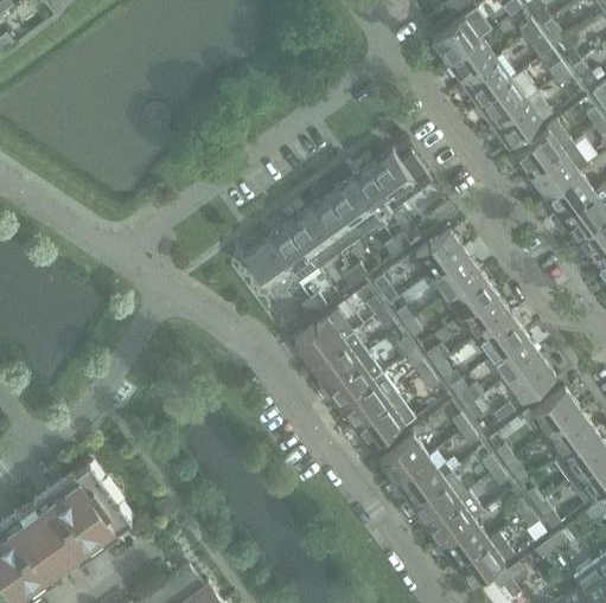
[(448,0),(442,5),(451,17),(460,10),(453,0),(448,0)]
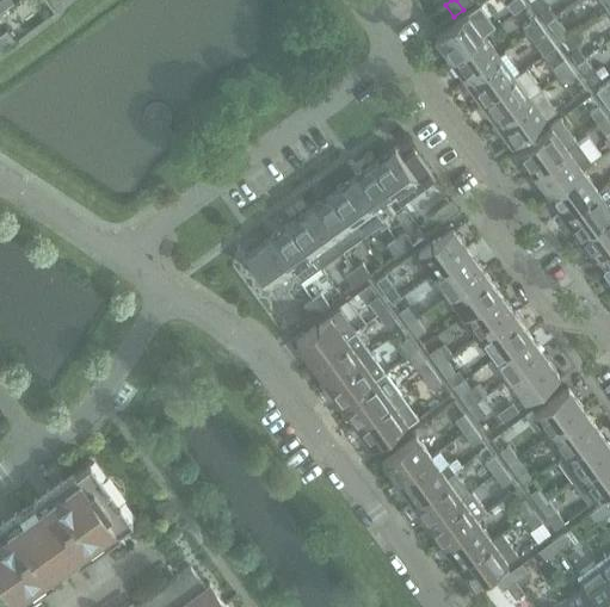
[(517,0),(516,0),(505,7),(512,17),(523,8),(517,0)]
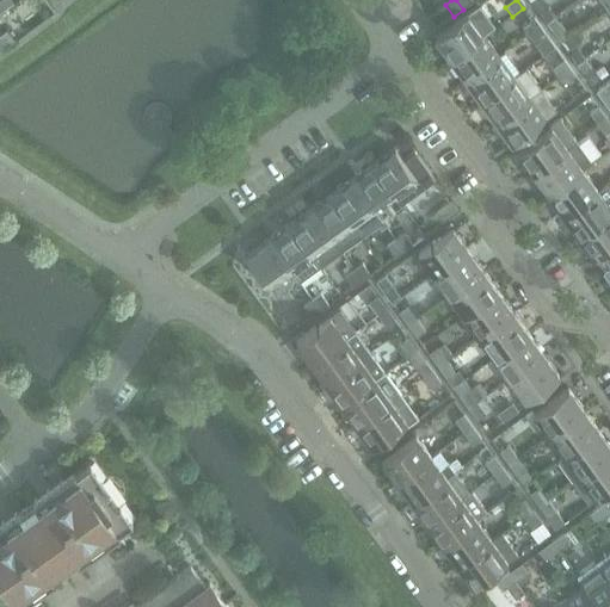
[(609,0),(597,0),(607,12),(609,8),(609,0)]
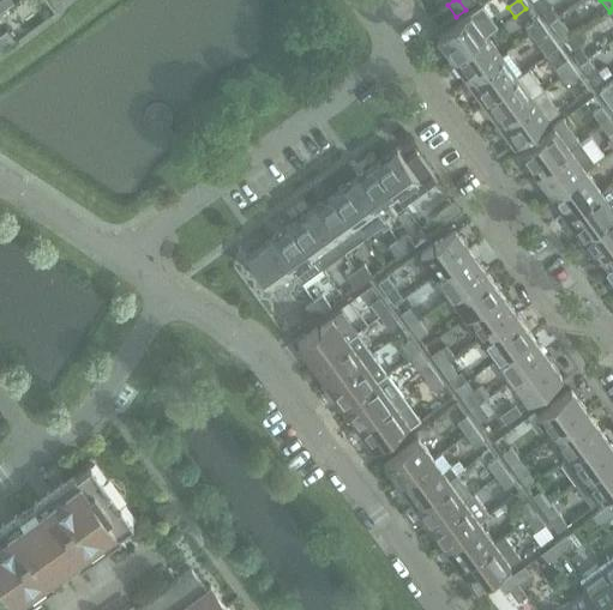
[(550,10),(541,16),(547,25),(556,19),(550,10)]
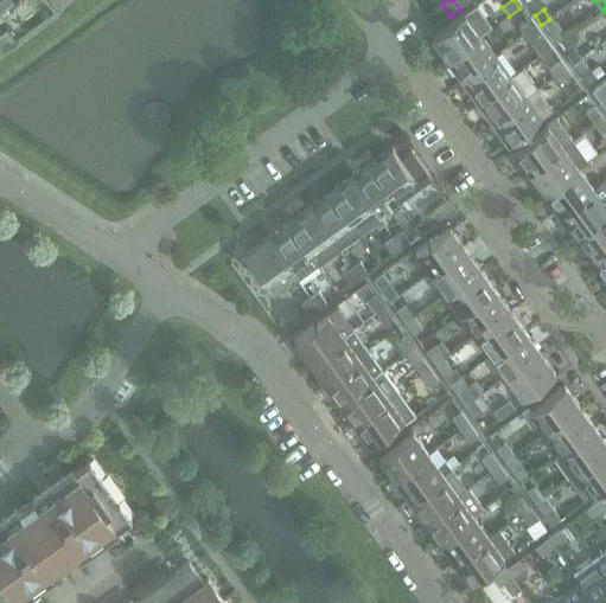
[(464,17),(431,40),(447,63),(479,39),(464,17)]
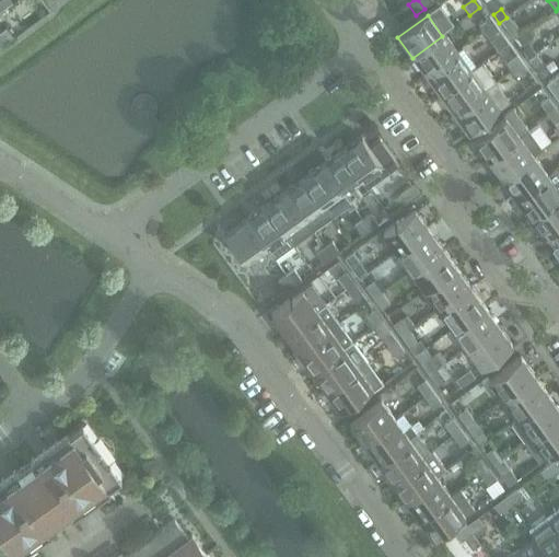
[(505,32),(513,26),(507,18),(499,23),(505,32)]
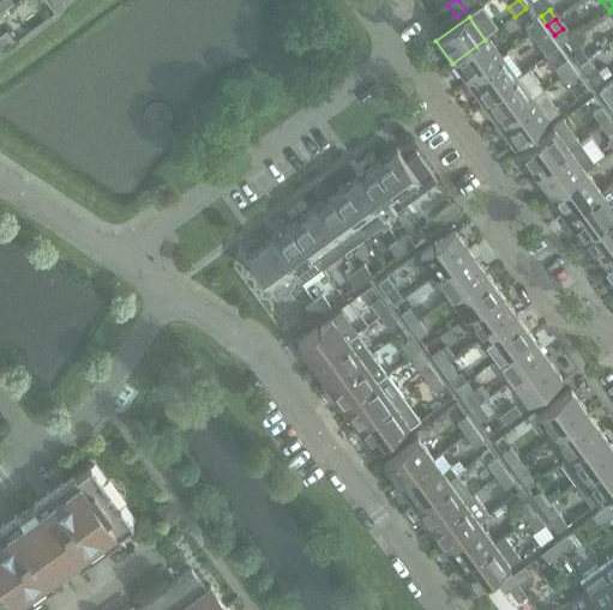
[(535,20),(523,29),(530,38),(541,30),(535,20)]
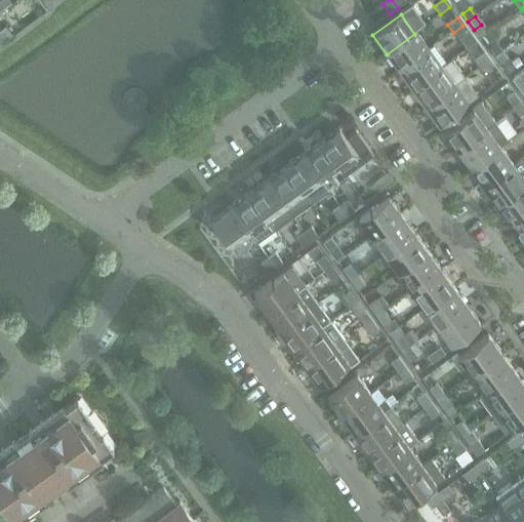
[(457,40),(468,33),(462,26),(453,33),(457,40)]
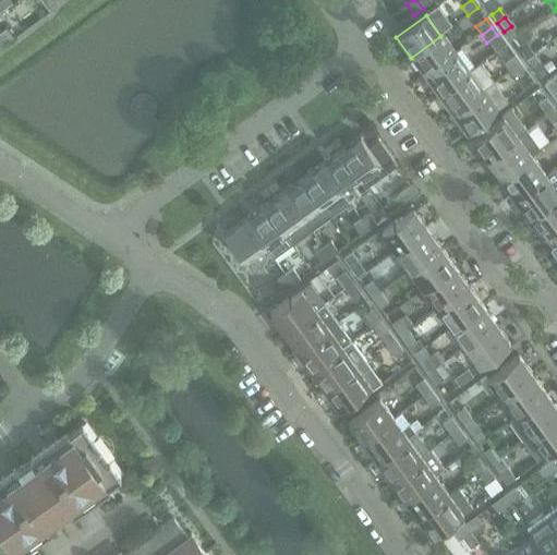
[(0,47),(12,39),(4,31),(0,33),(0,47)]
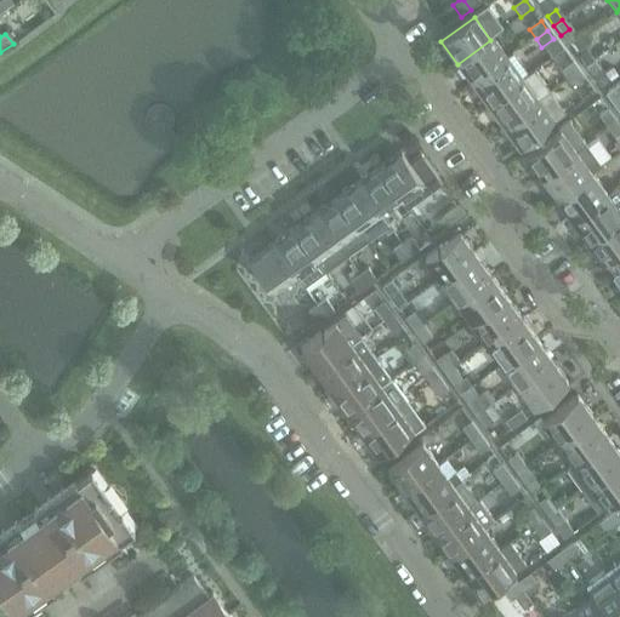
[(584,35),(572,45),(578,53),(590,45),(584,35)]
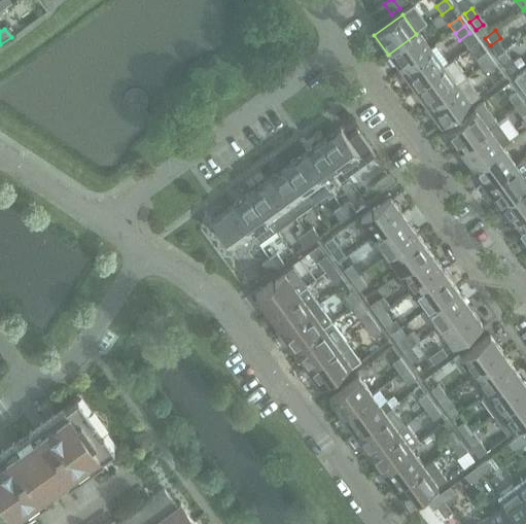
[(433,47),(428,50),(416,34),(388,55),(400,72),(433,48),(433,47)]
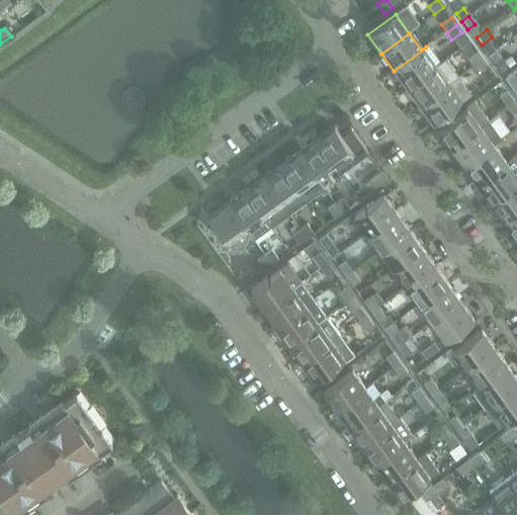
[(489,44),(482,49),(488,57),(495,52),(489,44)]
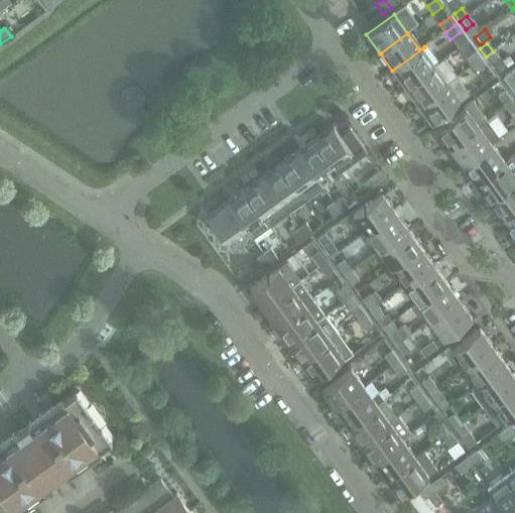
[(436,63),(424,47),(392,71),(404,88),(442,60),(441,60),(436,63)]
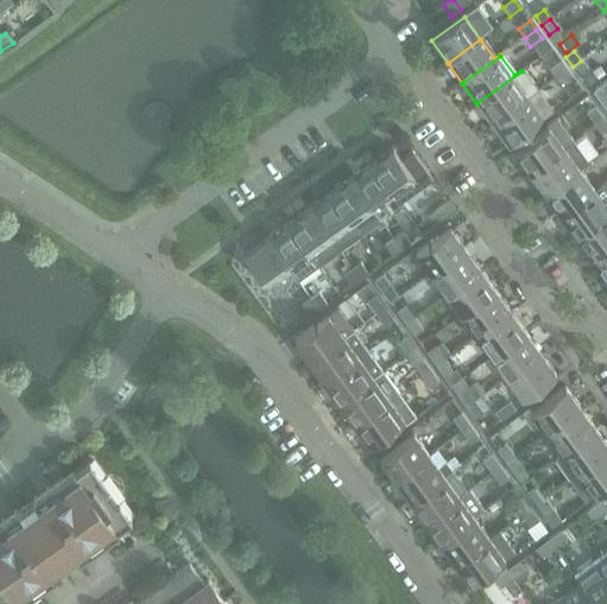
[(579,76),(587,70),(581,61),(573,67),(579,76)]
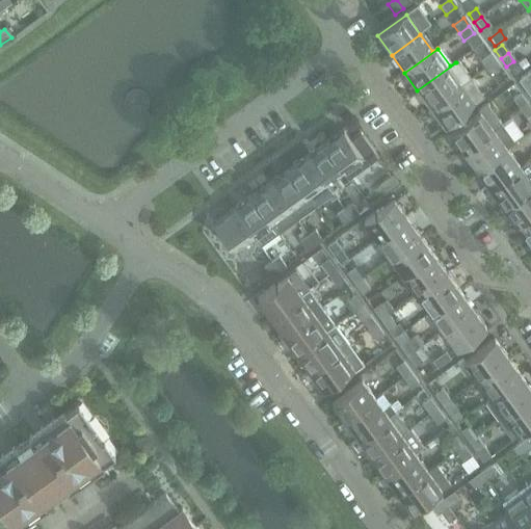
[(489,54),(479,61),(484,69),(495,61),(489,54)]
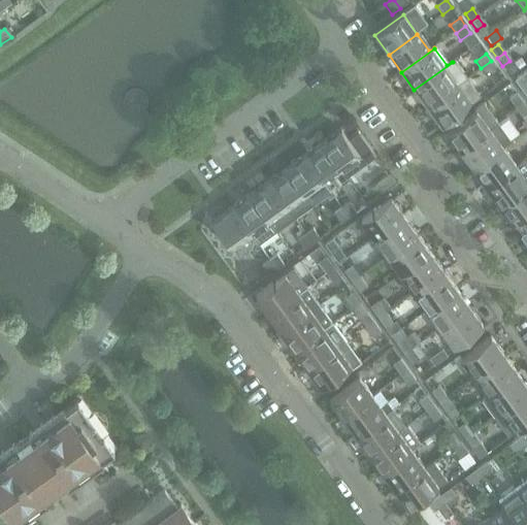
[(487,76),(496,69),(491,61),(481,68),(487,76)]
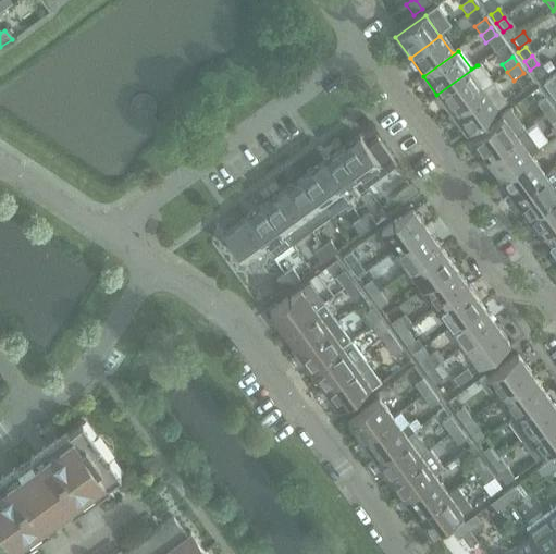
[(491,84),(478,65),(436,95),(451,113),(491,84)]
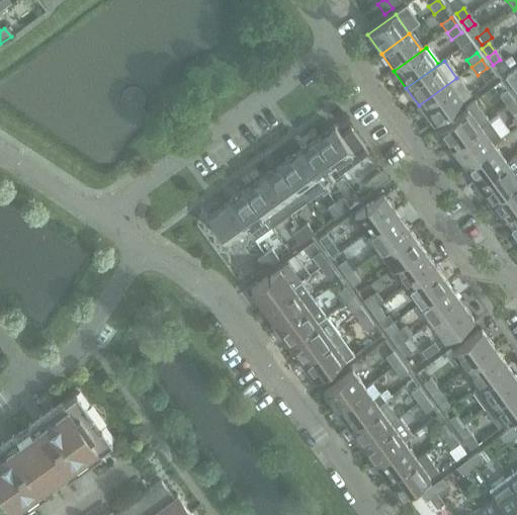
[(505,82),(513,93),(516,89),(516,82),(512,77),(505,82)]
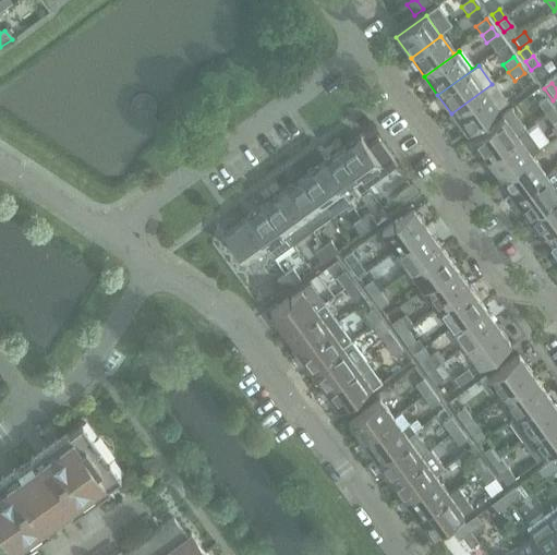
[(492,84),(451,113),(465,134),(507,105),(492,84)]
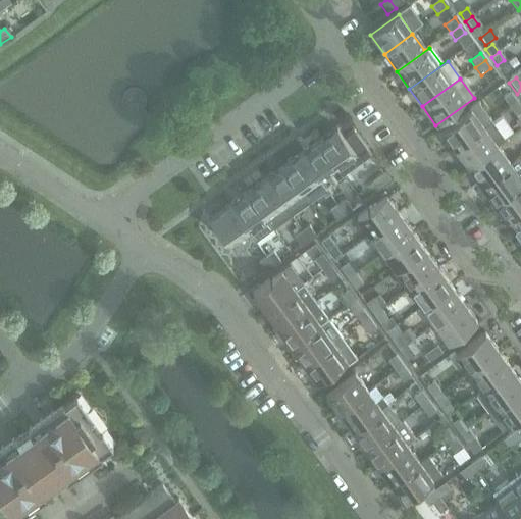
[(510,94),(503,100),(510,110),(518,105),(510,94)]
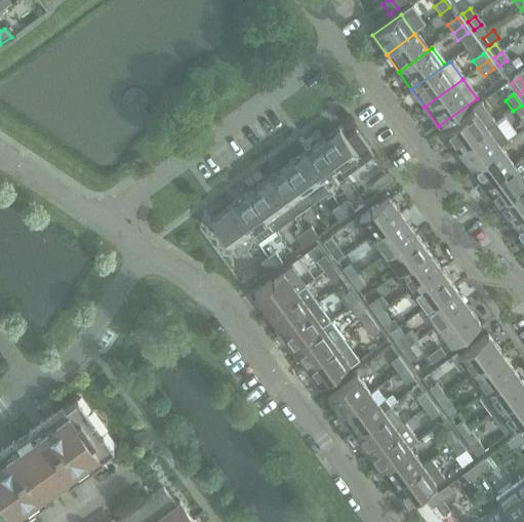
[(520,121),(523,118),(523,110),(521,106),(513,111),(520,121)]
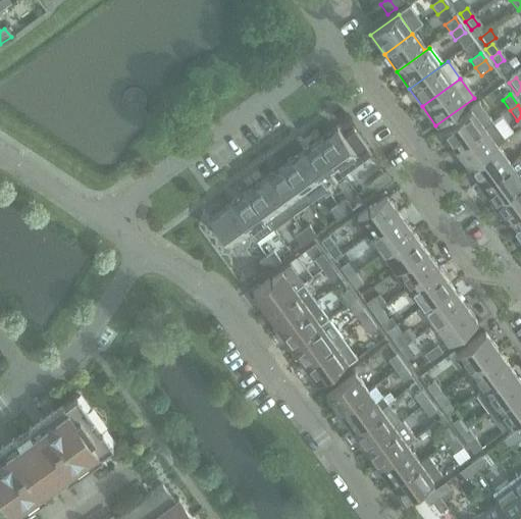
[(440,132),(454,151),(483,130),(482,128),(470,111),(440,132)]
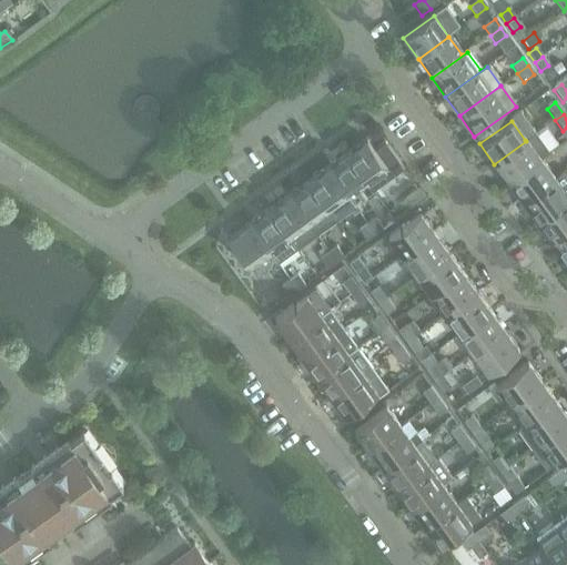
[(526,141),(494,164),(508,183),(540,161),(539,160),(548,153),(535,134),(525,140),(526,141)]
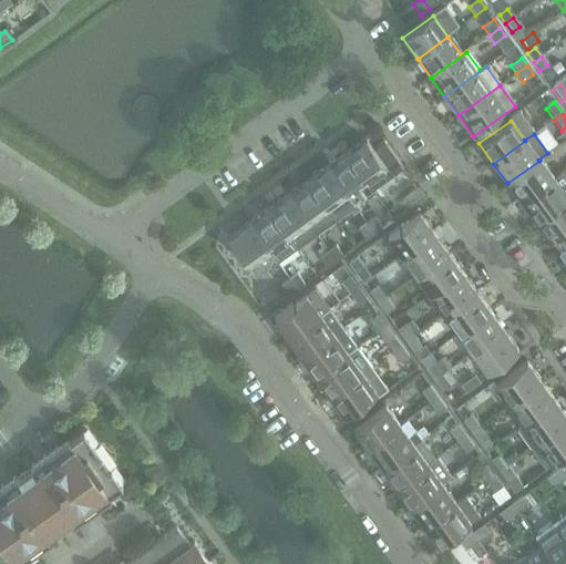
[(372,152),(364,141),(346,155),(373,194),(374,194),(372,192),(402,170),(383,143),(372,152)]
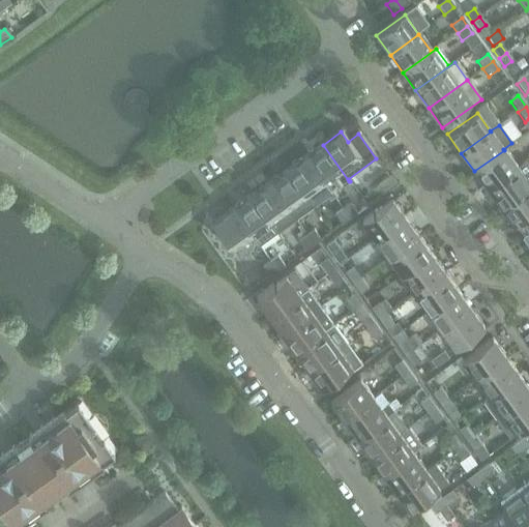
[(343,186),(349,181),(323,145),(304,158),(325,186),(336,178),(343,186)]
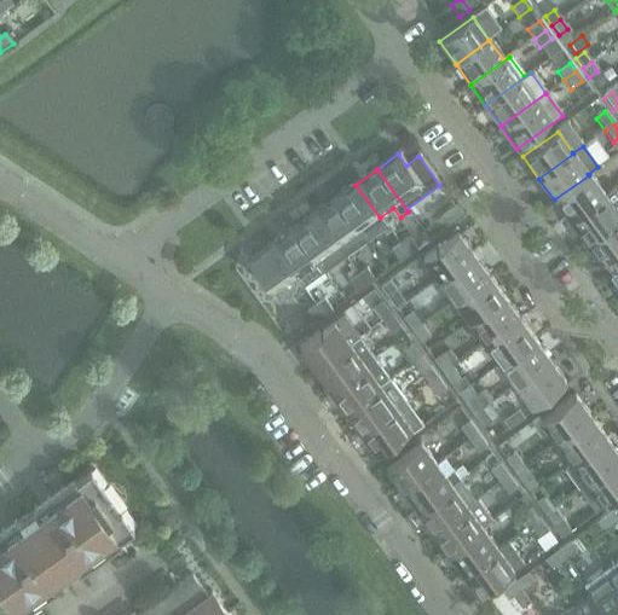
[(570,221),(604,196),(589,175),(554,199),(570,221)]
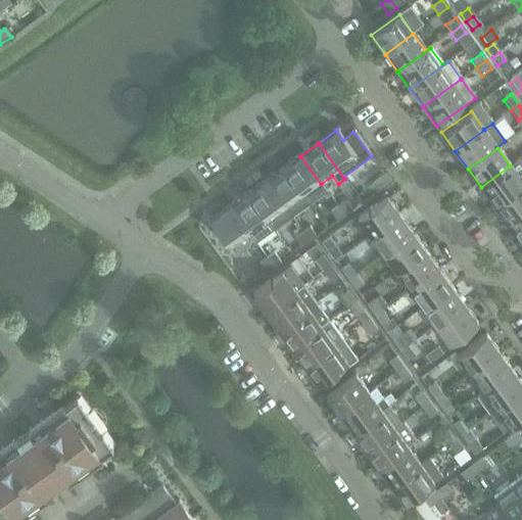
[(309,205),(327,192),(321,184),(300,156),(283,169),(309,205)]
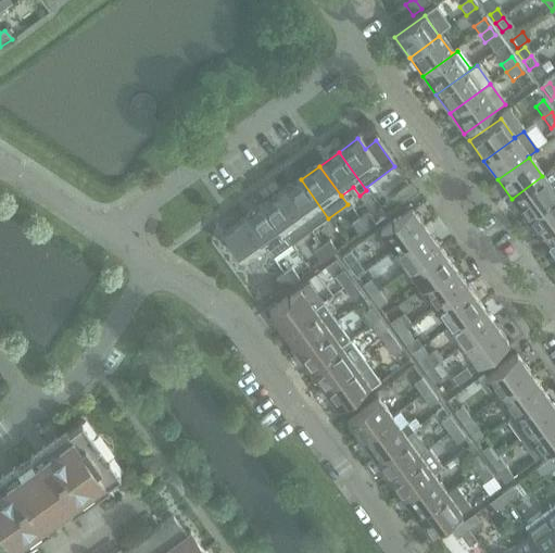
[(525,217),(554,196),(554,193),(542,176),(512,199),(525,217)]
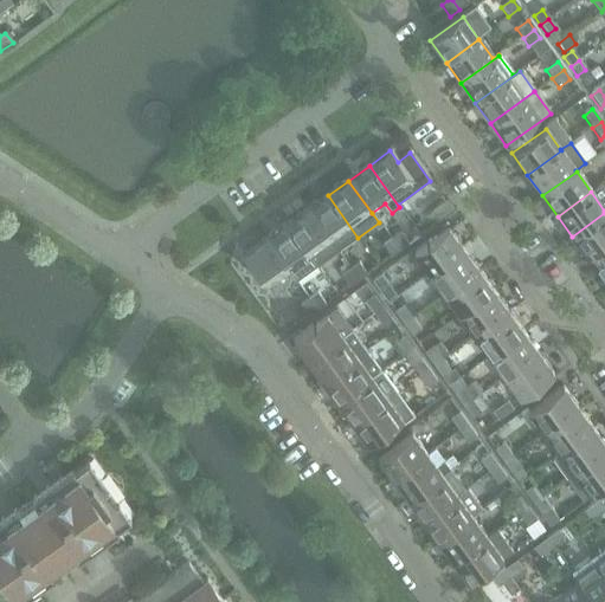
[(328,195),(307,211),(338,253),(358,238),(328,195)]
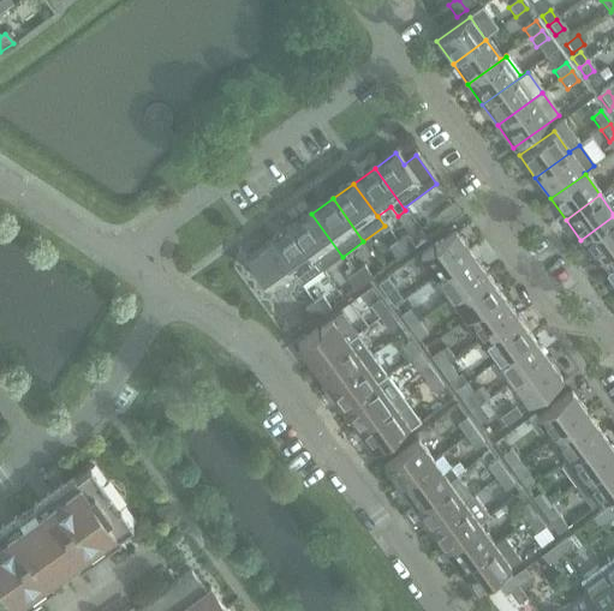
[(453,203),(430,220),(439,231),(462,214),(453,203)]
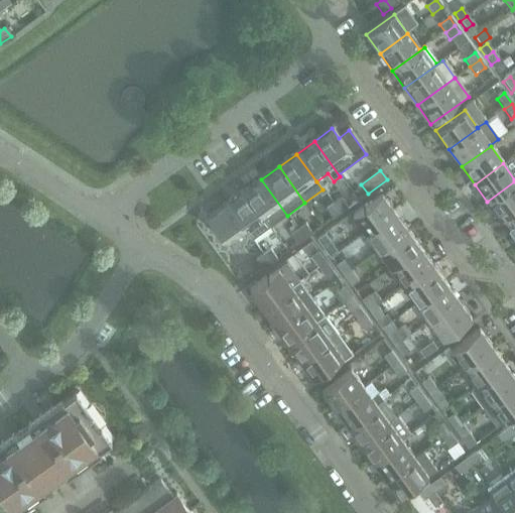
[(269,228),(287,216),(261,179),(244,193),(264,220),(263,220),(269,228)]
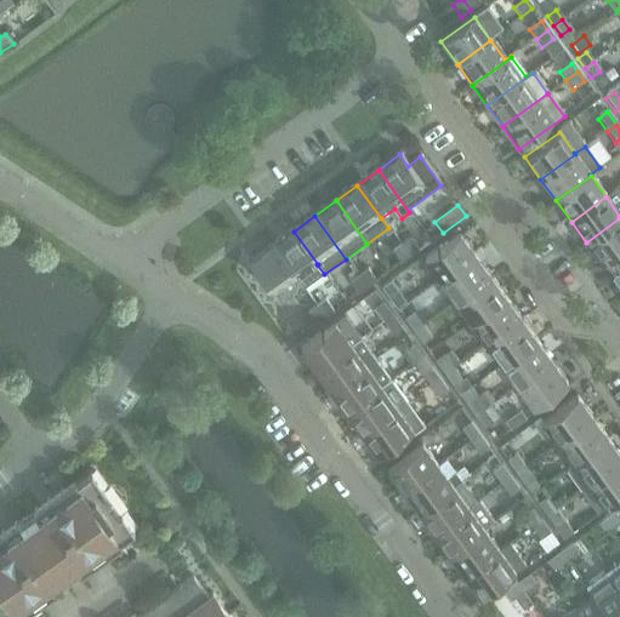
[(602,264),(619,250),(619,218),(586,243),(602,264)]
